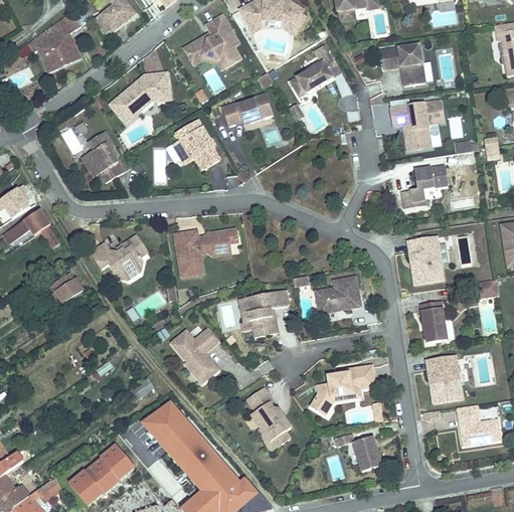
[(84,0),(93,14),(99,10),(95,3),(99,0),(84,0)]
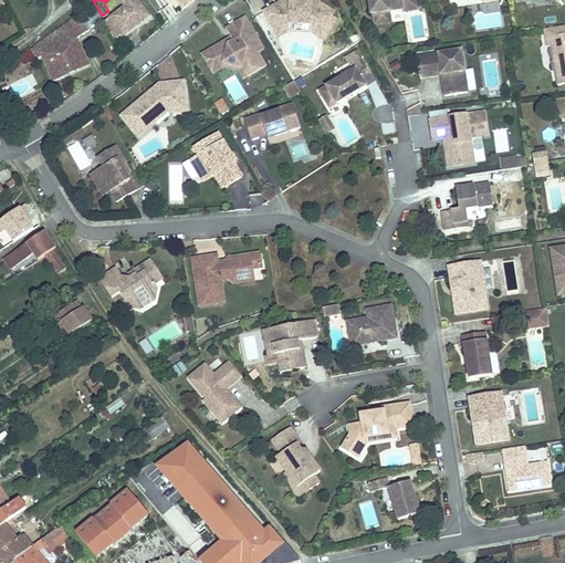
[(125,0),(126,1),(106,17),(116,29),(122,24),(126,29),(150,11),(142,0),(125,0)]
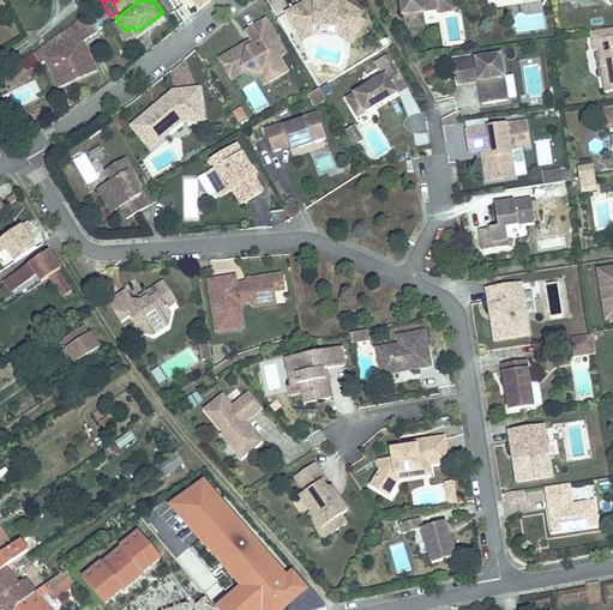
[(286,8),(298,30),(310,23),(341,24),(350,30),(360,16),(364,10),(348,0),(301,0),(286,8)]
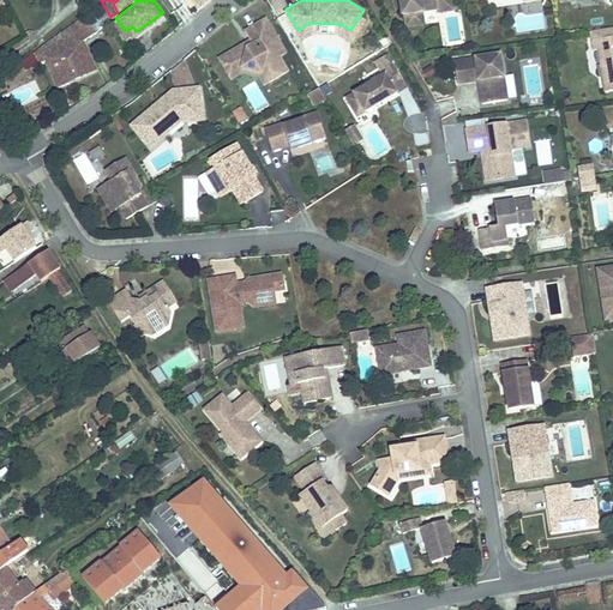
[(456,6),(455,0),(401,0),(403,12),(404,11),(422,8),(438,6),(438,10),(456,6)]
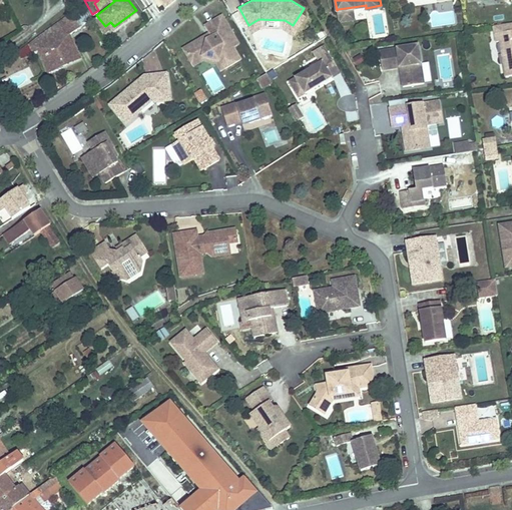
[(353,7),(338,9),(339,19),(354,17),(353,7)]
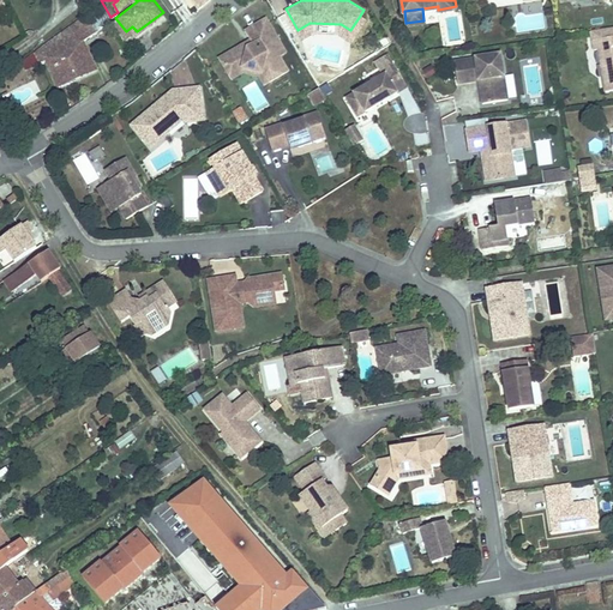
[(83,13),(20,59),(25,66),(44,55),(58,84),(95,66),(82,38),(96,29),(83,13)]
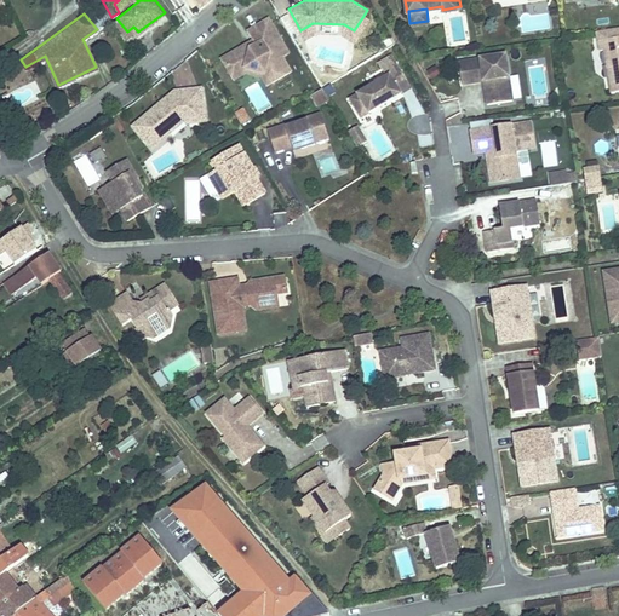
[(284,55),(276,42),(282,38),(269,16),(248,28),(254,38),(256,40),(250,44),(248,41),(223,56),(231,72),(247,63),(267,68),(274,80),(292,69),(284,55)]
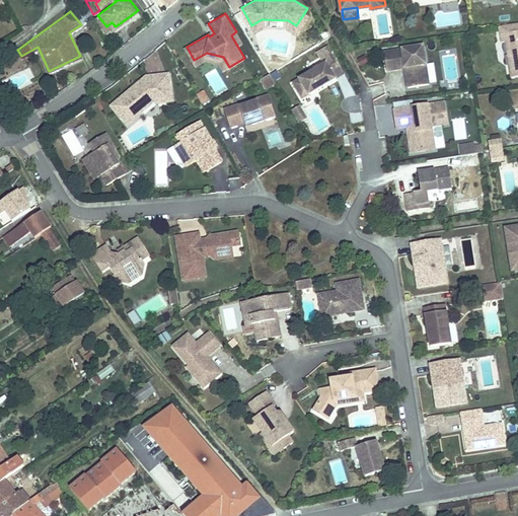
[(262,19),(251,25),(254,31),(265,26),(285,26),(297,34),(308,16),(304,13),(296,25),(288,20),(262,19)]
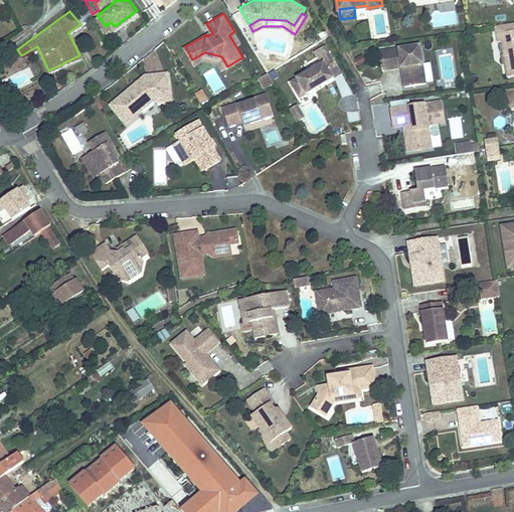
[(513,20),(495,23),(497,39),(501,38),(507,74),(513,73),(513,20)]
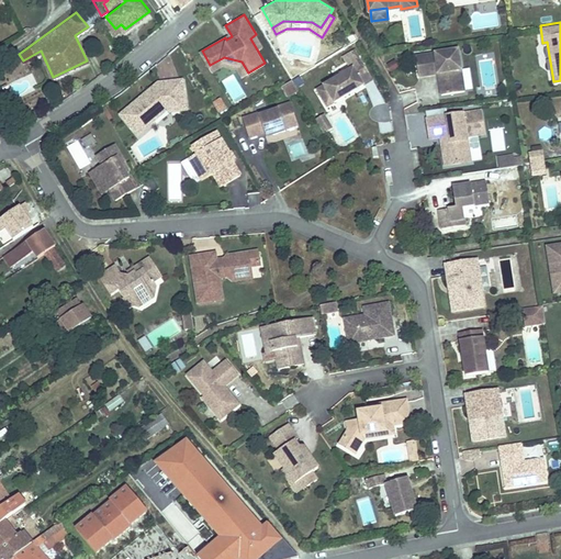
[(262,46),(256,34),(250,38),(257,49),(262,46)]
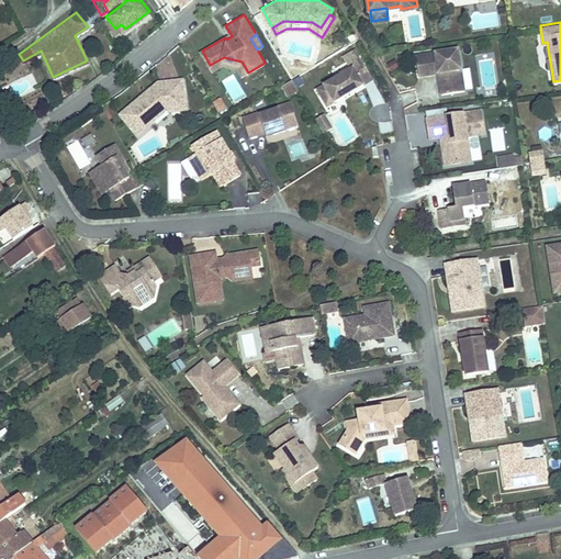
[(460,48),(417,55),(421,75),(440,73),(444,71),(444,76),(440,77),(442,93),(466,90),(460,48)]
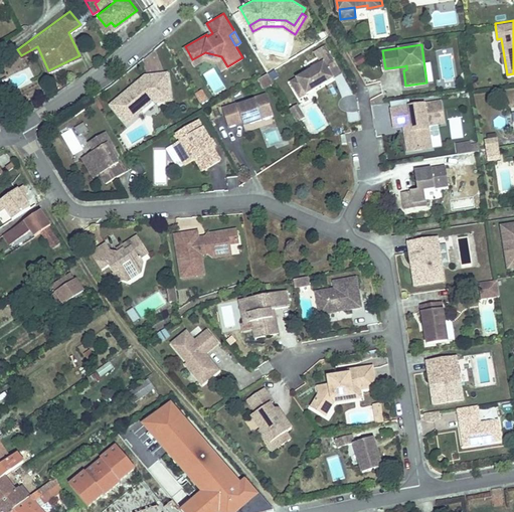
[(205,52),(192,59),(195,63),(206,57),(217,60),(223,68),(227,66),(221,56),(205,52)]
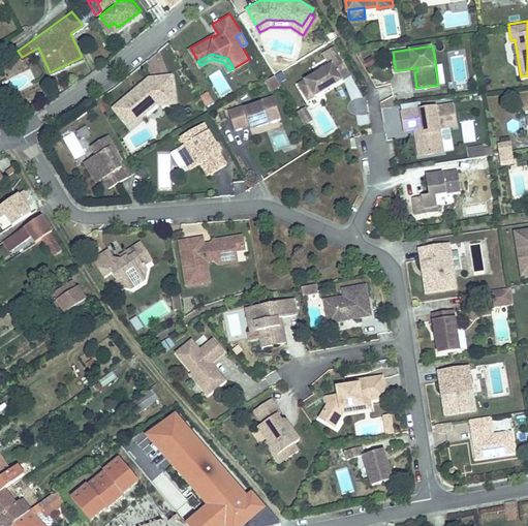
[(343,57),(300,83),(306,93),(312,89),(315,95),(352,73),(343,57)]
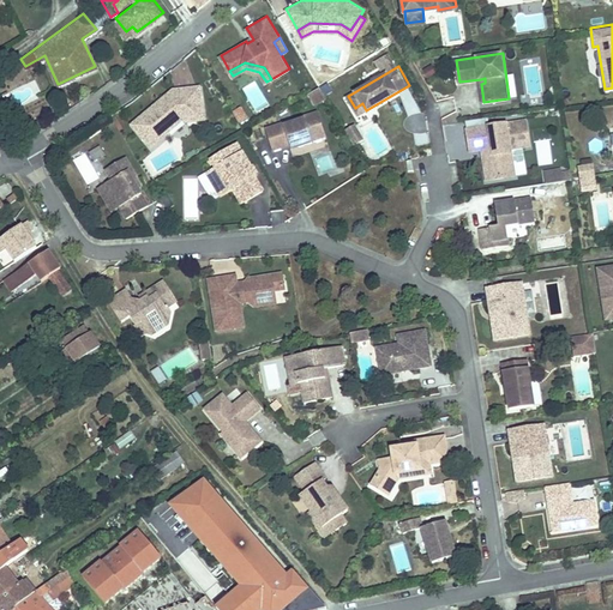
[(455,91),(454,77),(433,79),(434,94),(455,91)]
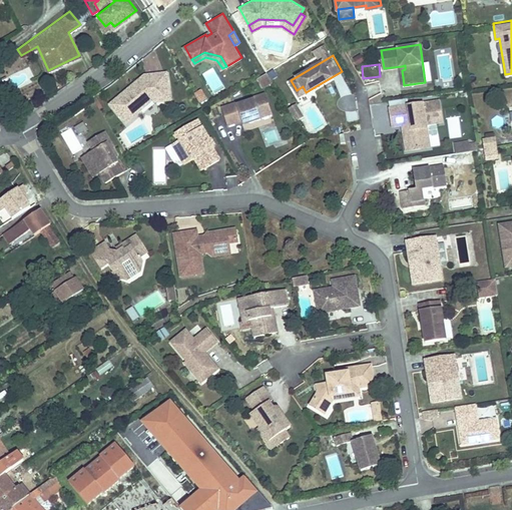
[(166,71),(145,73),(146,81),(138,88),(134,83),(111,102),(125,119),(154,96),(157,99),(170,97),(166,71)]
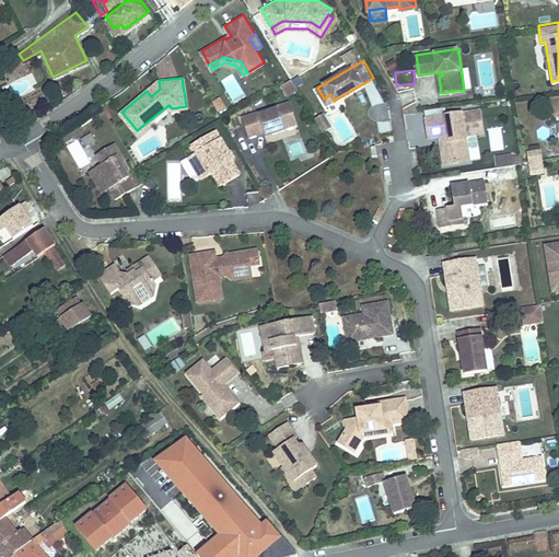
[(292,78),(281,84),(288,93),(298,86),(292,78)]
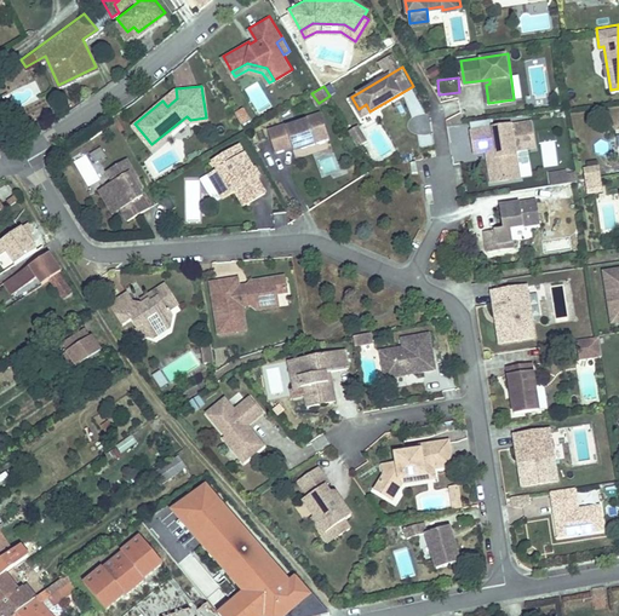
[(176,88),(162,101),(167,107),(177,98),(176,88)]
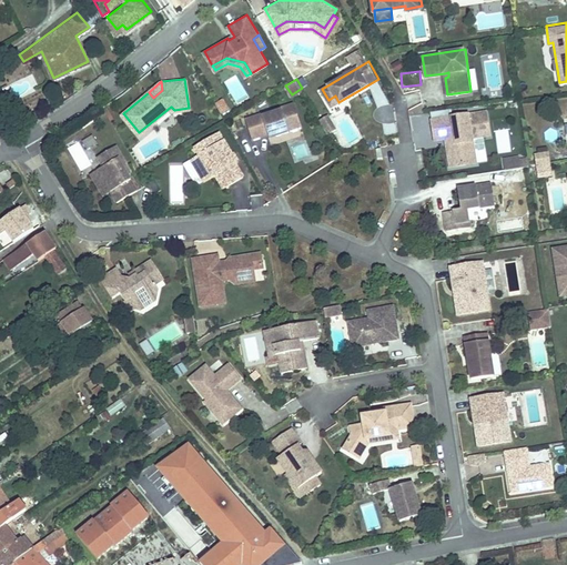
[(510,99),(509,88),(495,90),(496,101),(510,99)]
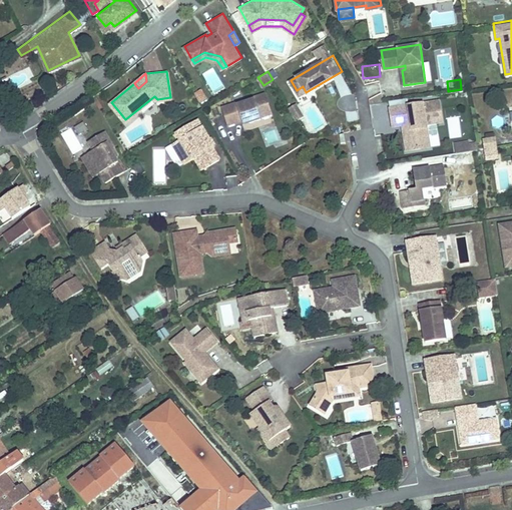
[(247,114),(249,120),(262,116),(261,115),(273,111),(267,92),(253,96),(254,97),(238,103),(237,101),(222,106),(227,122),(242,118),(242,116),(247,114)]
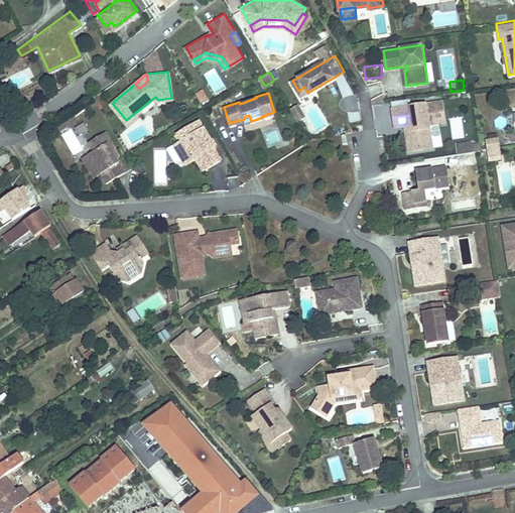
[(349,119),(359,118),(357,94),(340,95),(340,107),(348,107),(349,119)]
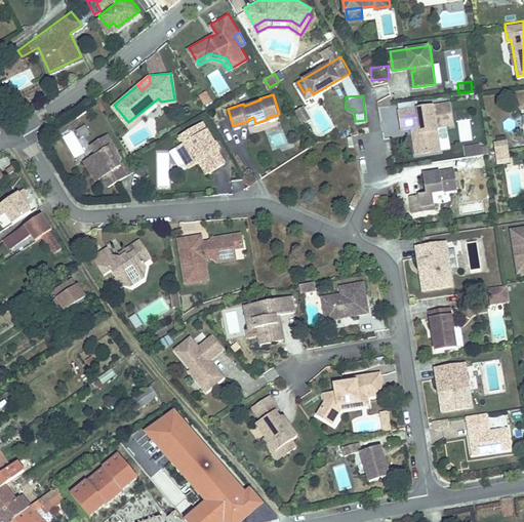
[(450,103),(400,110),(403,128),(417,126),(418,132),(413,132),(416,154),(441,150),(437,126),(453,124),(450,103)]
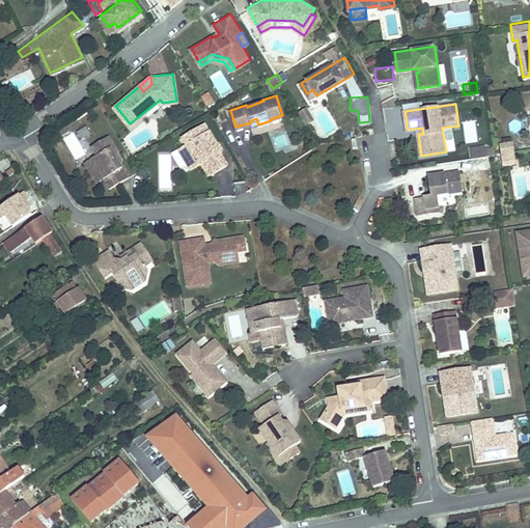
[(315,118),(308,106),(299,111),(306,123),(315,118)]
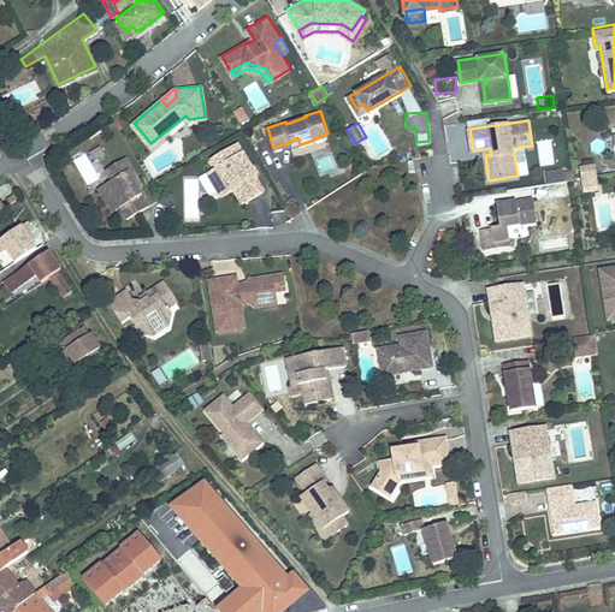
[(255,174),(252,168),(253,165),(238,141),(211,156),(217,166),(224,179),(222,180),(220,183),(224,190),(228,191),(234,188),(242,201),(264,189),(255,174)]
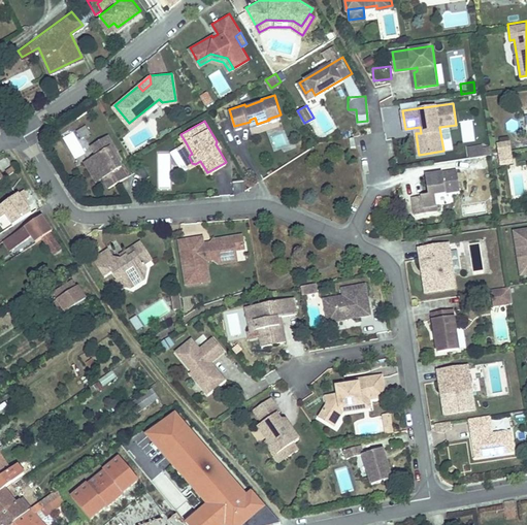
[(96,153),(89,157),(96,168),(98,167),(103,175),(108,186),(128,174),(119,160),(117,156),(120,154),(108,133),(91,143),(96,153)]
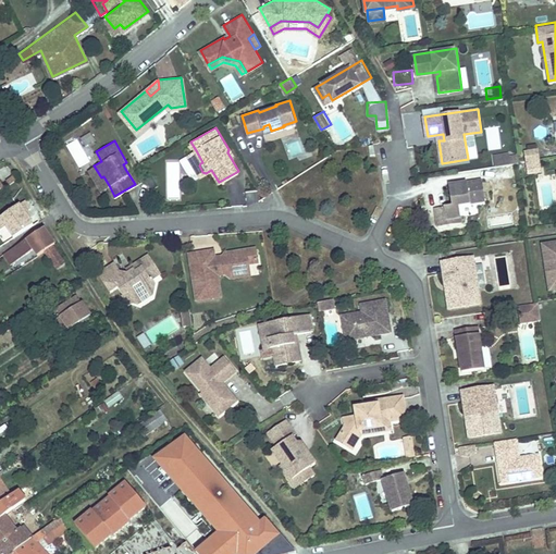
[(523,149),(527,172),(541,170),(536,147),(523,149)]
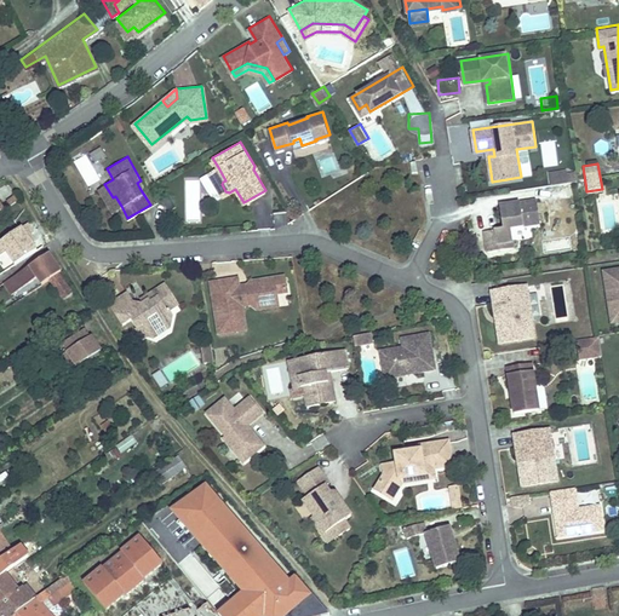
[(225,180),(218,167),(210,172),(222,196),(229,193),(225,191),(222,184),(223,182),(225,180)]
